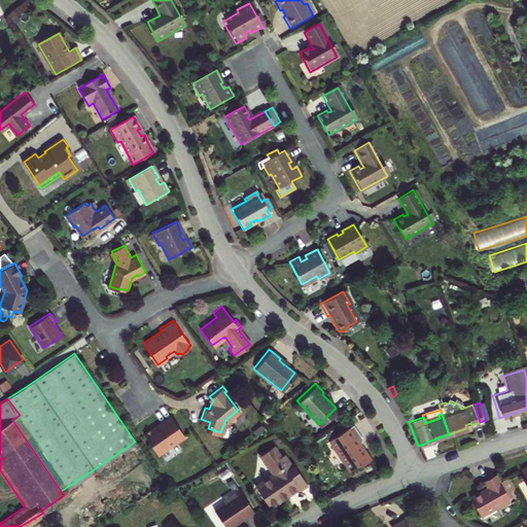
[(146,433),(144,434),(157,454),(184,434),(171,415),(159,423),(160,424),(151,430),(150,429),(146,432),(146,433)]
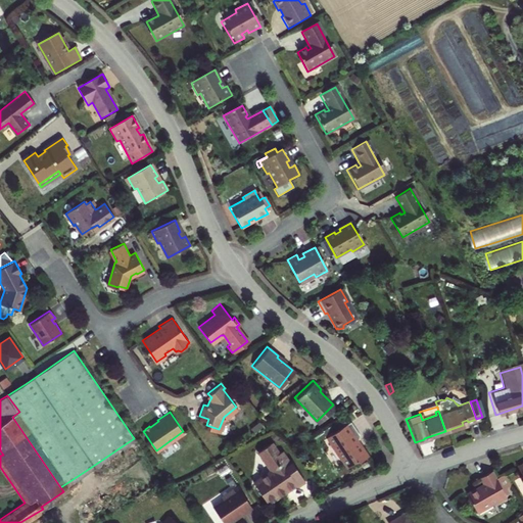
[(348,419),(325,434),(327,437),(326,438),(337,456),(341,458),(345,464),(355,457),(358,459),(366,453),(355,437),(357,436),(358,432),(348,419)]
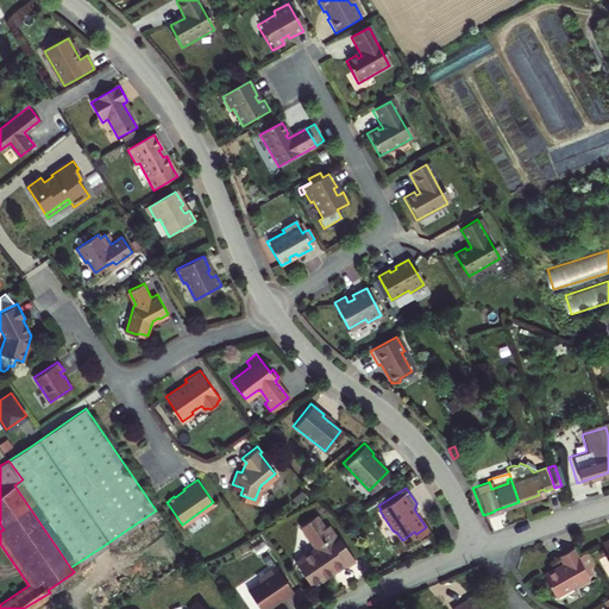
[(294,557),(311,582),(343,559),(345,562),(353,556),(339,534),(338,535),(327,521),(324,523),(314,512),(300,522),(314,544),(294,557)]
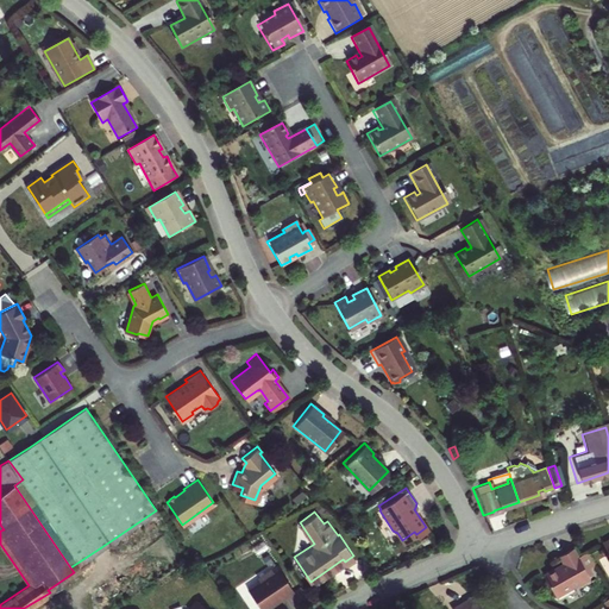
[(608,535),(597,542),(604,557),(602,558),(608,569),(608,567),(608,535)]
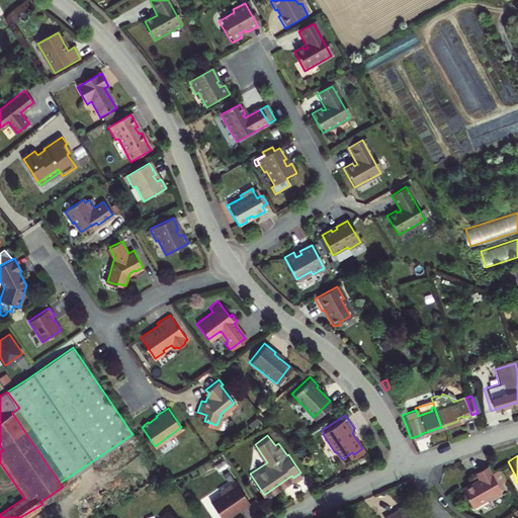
[(503,481),(496,468),(488,472),(484,466),(471,472),(476,479),(458,489),(469,507),(498,491),(495,486),(498,484),(503,481)]
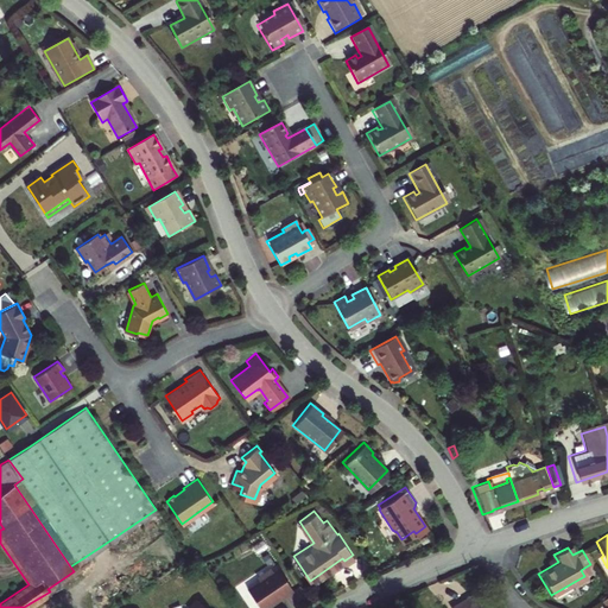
[(246,583),(261,607),(292,586),(277,563),(272,567),(270,563),(255,572),(258,576),(246,583)]
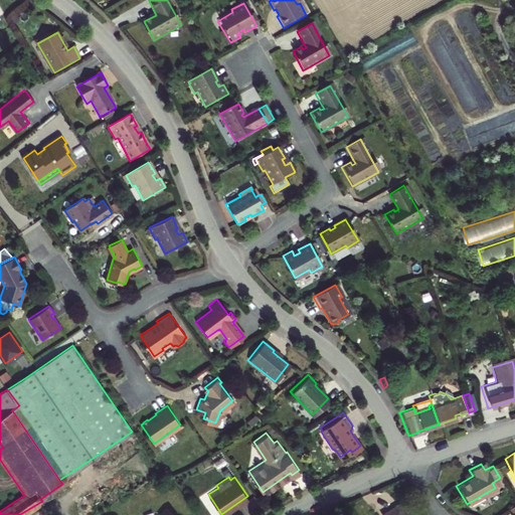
[(514,501),(506,508),(511,514),(513,514),(514,514),(514,501)]
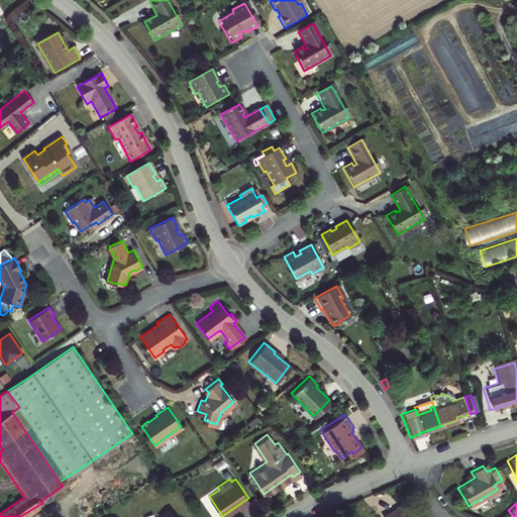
[(159,516),(154,516),(181,516),(180,516),(179,516),(166,505),(160,512),(160,515),(159,516)]
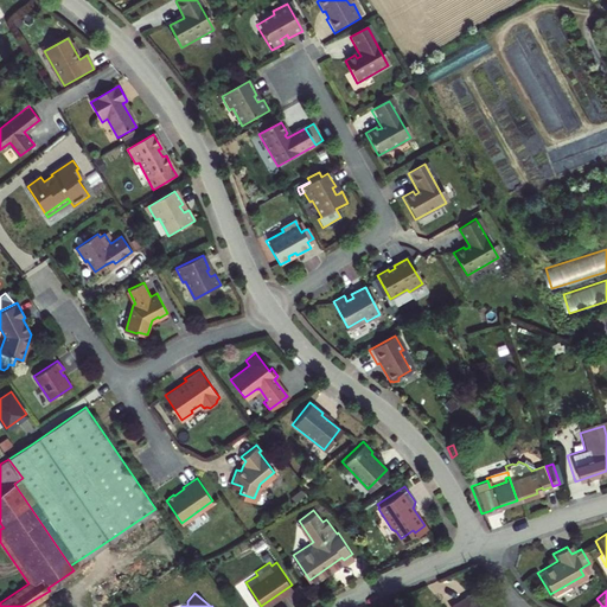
[(474,606),(466,593),(447,605),(448,606),(474,606)]
